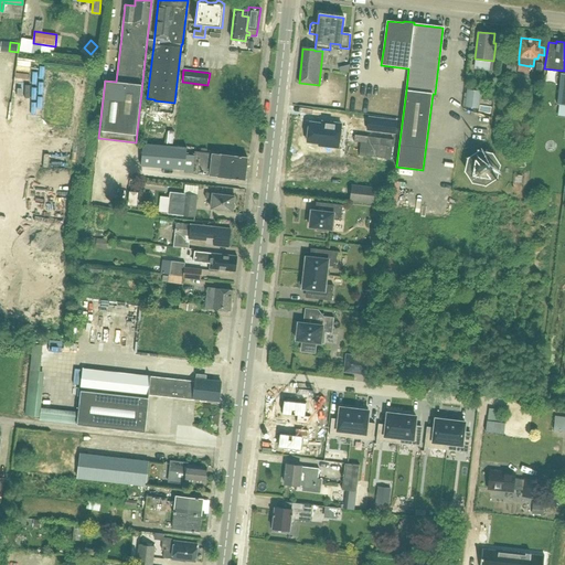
[(73,100),(85,95),(81,85),(68,89),(73,100)]
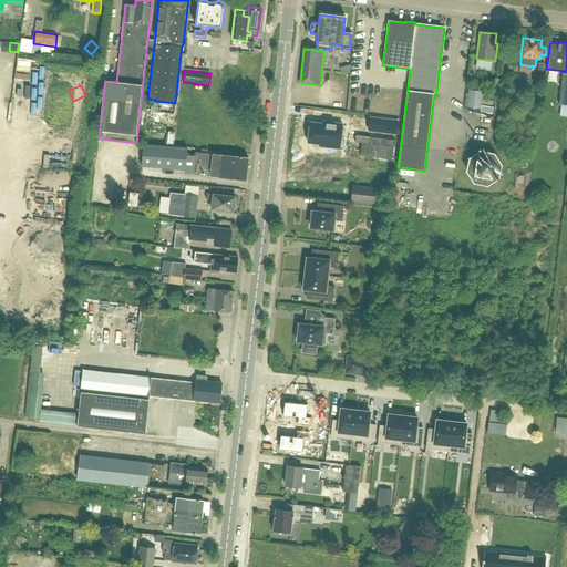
[(482,110),(483,91),(468,90),(468,94),(466,93),(464,107),(482,110)]
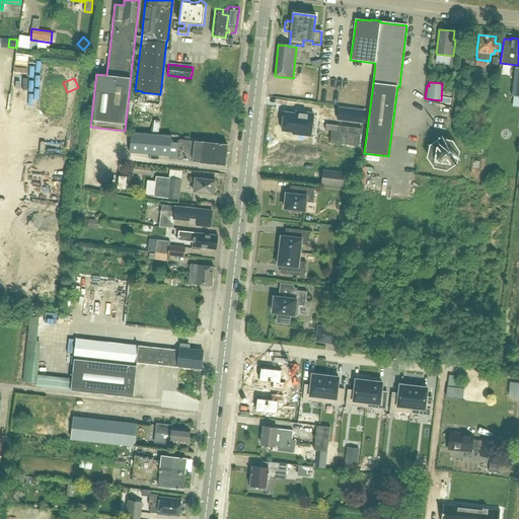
[(69,101),(51,105),(54,118),(72,114),(69,101)]
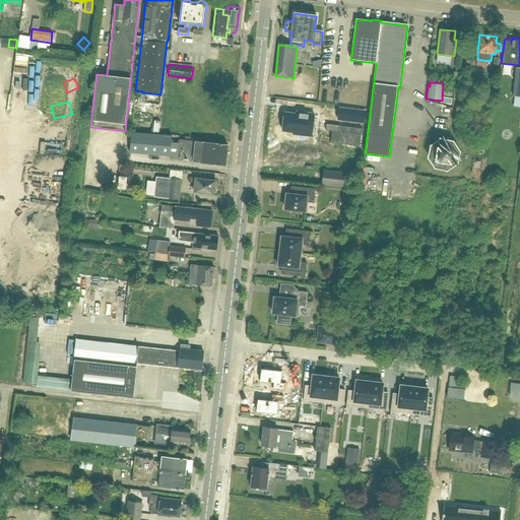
[(341,108),(340,120),(365,123),(367,111),(341,108)]
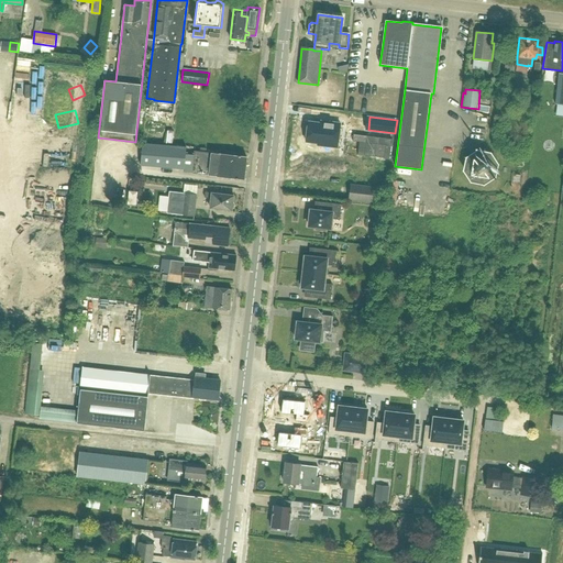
[(308,122),(305,142),(317,143),(317,145),(337,147),(340,124),(320,121),(320,123),(308,122)]
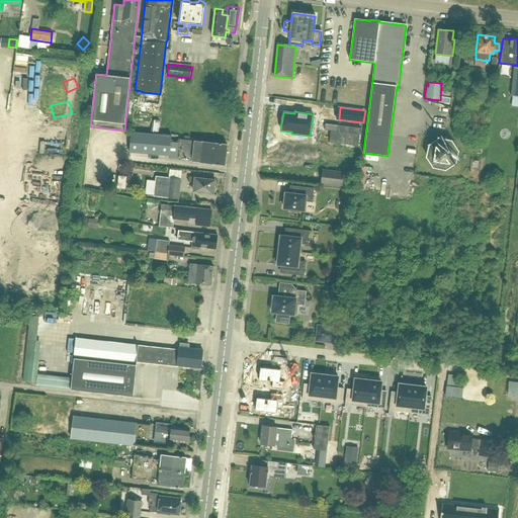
[(171,136),(132,133),(130,153),(169,156),(169,158),(198,161),(198,162),(225,165),(227,145),(201,142),(200,143),(179,140),(178,143),(171,142),(171,136)]
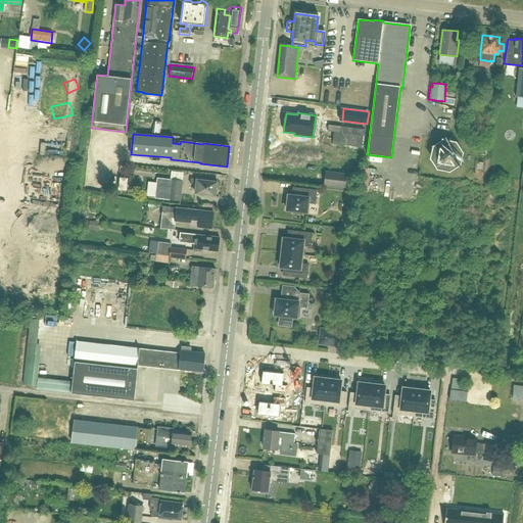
[(448,172),(460,164),(462,152),(456,141),(442,139),(432,146),(429,158),(436,169),(448,172)]
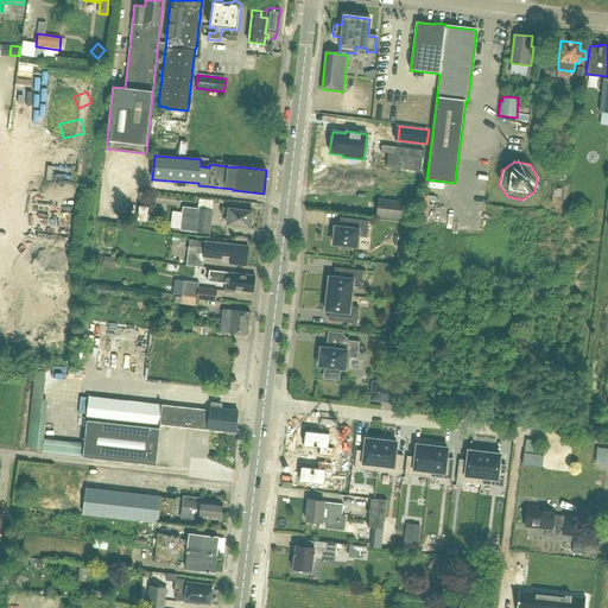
[(406,220),(407,202),(379,200),(375,216),(406,220)]
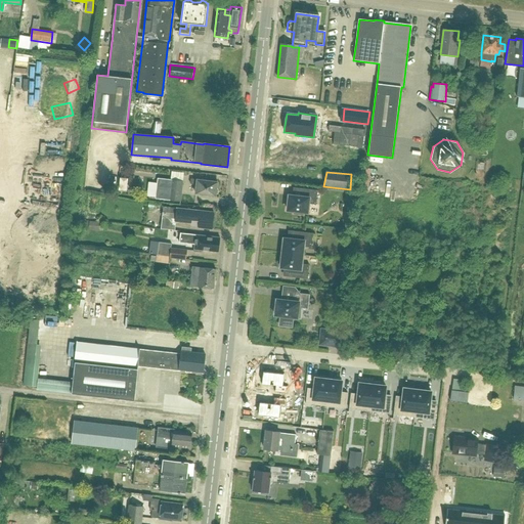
[(126,190),(128,178),(120,178),(119,190),(126,190)]
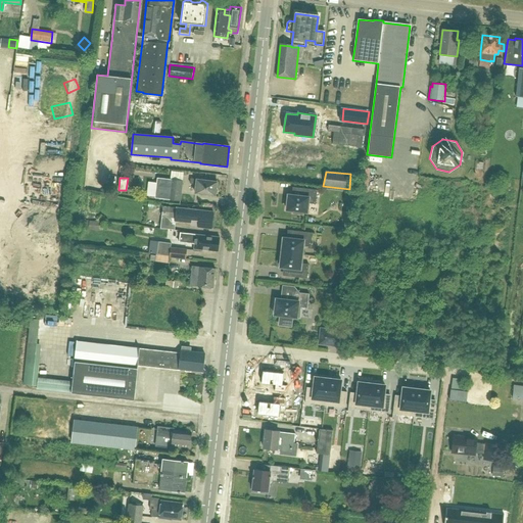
[(136,186),(137,179),(130,178),(129,185),(136,186)]
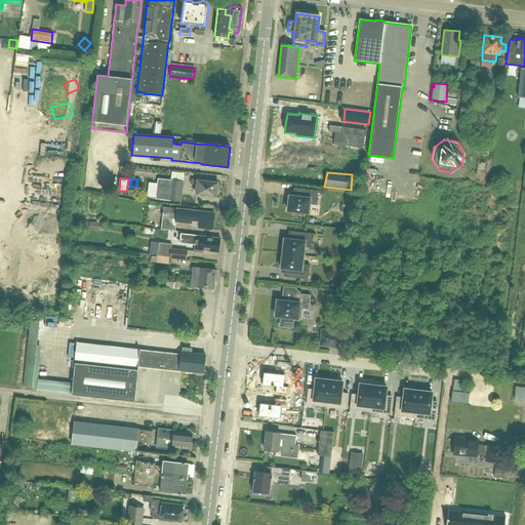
[(158,178),(156,199),(182,202),(184,182),(158,178)]
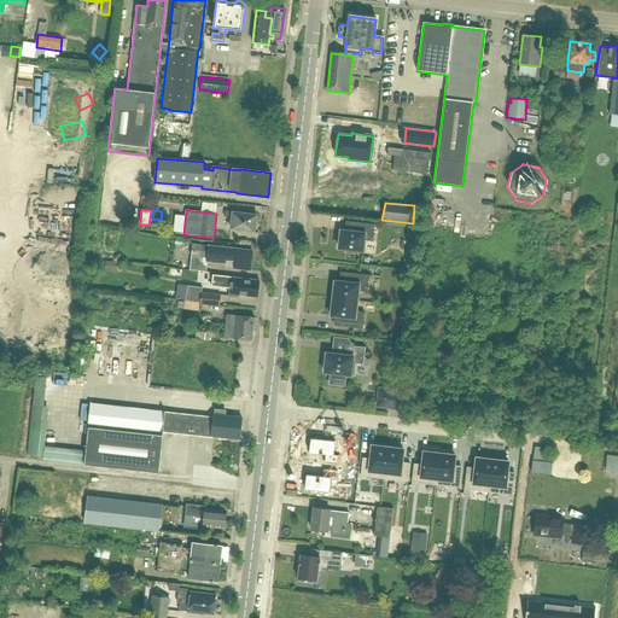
[(255,232),(256,215),(225,211),(225,217),(232,217),(231,228),(255,232)]
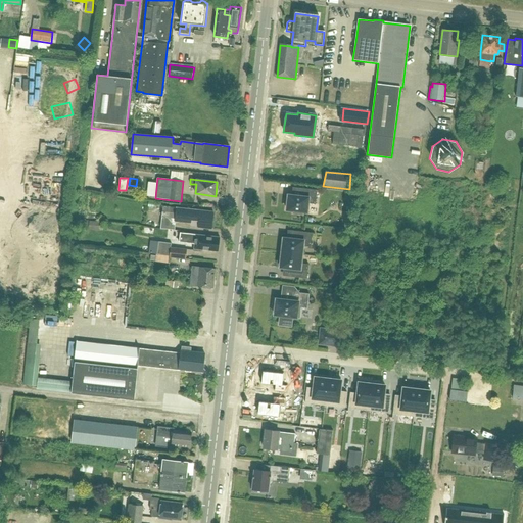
[(316,204),(318,190),(303,189),(302,197),(286,195),(285,203),(288,203),(287,210),(294,211),(294,214),(302,215),(302,212),(307,212),(308,203),(316,204)]
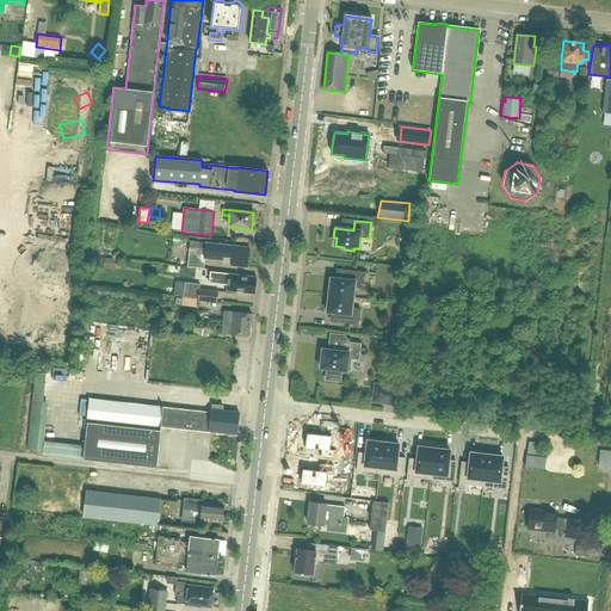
[(232,266),(247,267),(250,248),(191,241),(187,267),(204,269),(205,255),(222,258),(222,263),(223,265),(232,266)]
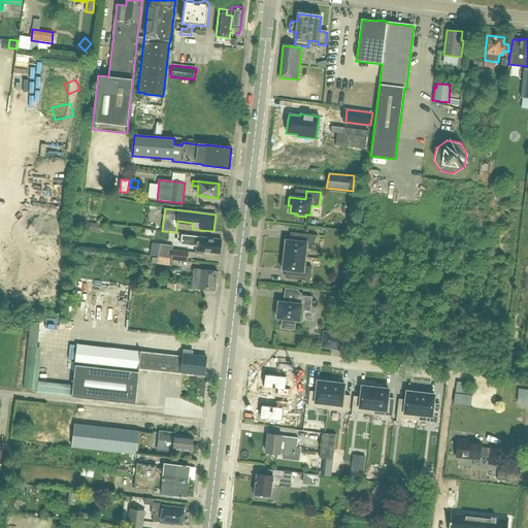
[(283,255),(305,258),(306,249),(314,250),(316,235),(301,234),(300,242),(286,240),(286,245),(284,245),(283,255)]
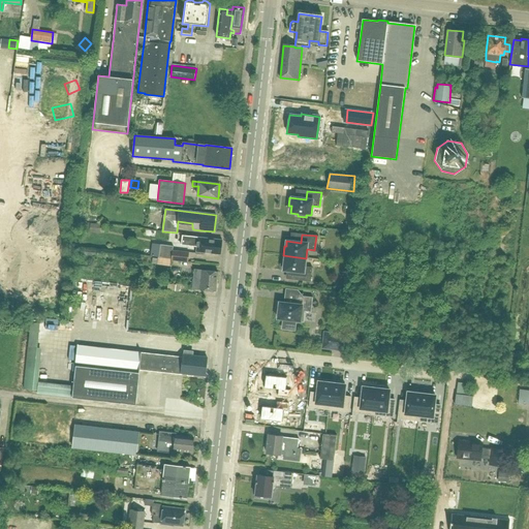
[(220,255),(222,240),(198,237),(182,236),(181,245),(196,247),(195,253),(203,254),(203,253),(220,255)]
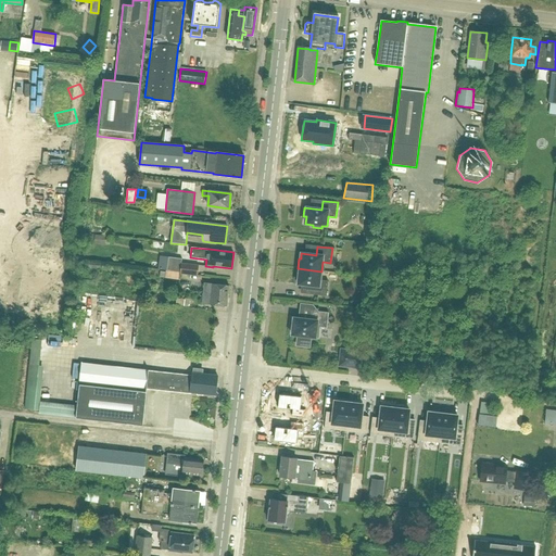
[(198,276),(199,265),(181,263),(182,258),(168,257),(166,270),(180,273),(179,274),(180,274),(198,276)]
